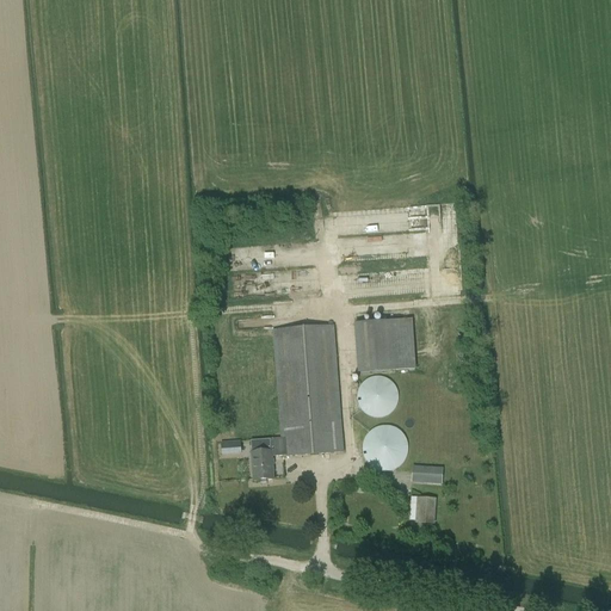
[(355,325),(358,375),(415,370),(412,320),(355,325)]
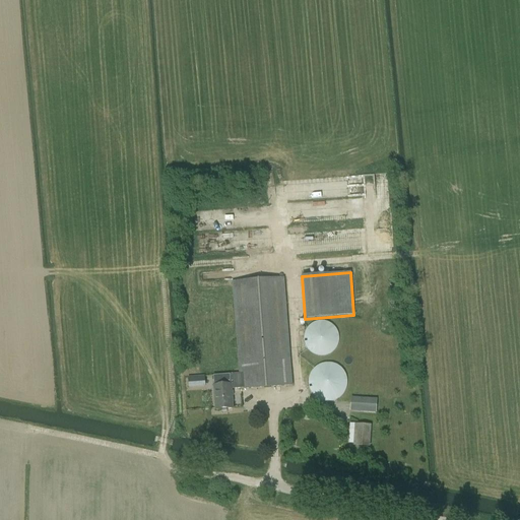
[(239,374),(231,375),(214,376),(214,385),(215,410),(233,408),(232,389),(240,388),(240,389),(293,386),(284,278),(232,281),(239,374)]
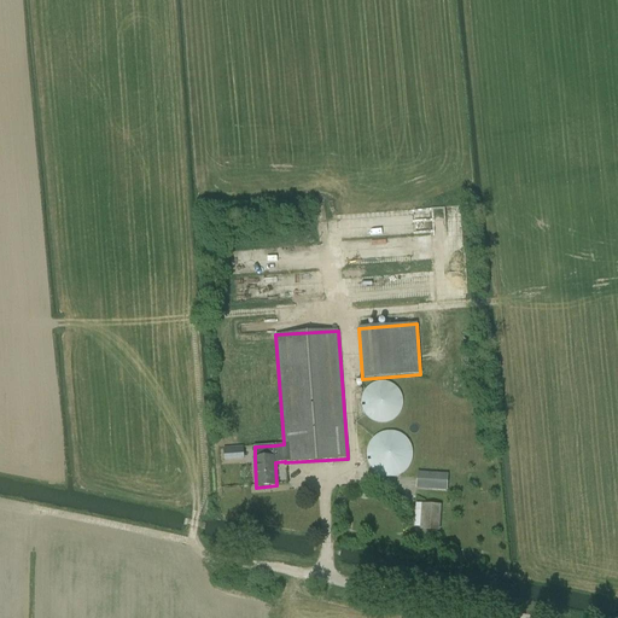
[(379,383),(373,384),(369,386),(366,390),(362,395),(361,401),(362,408),(365,414),(368,418),(373,421),(378,424),(385,424),(390,423),(395,419),(400,415),(401,412),(402,404),(402,398),(400,394),(396,388),(390,384),(384,382),(379,383)]
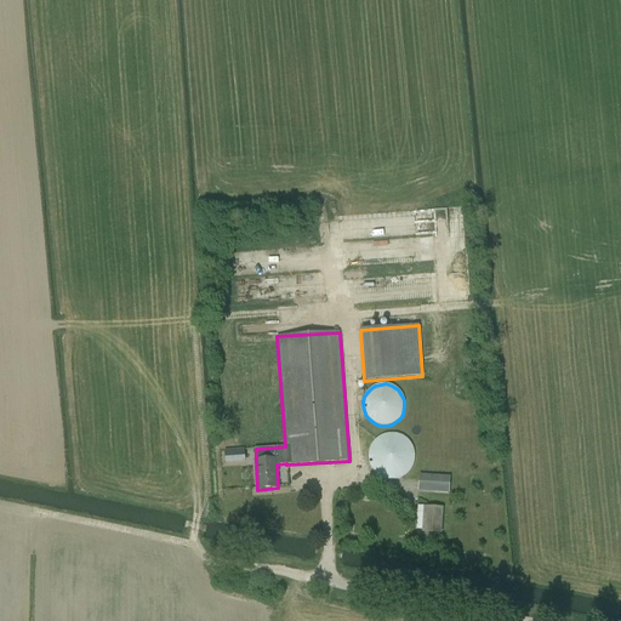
[(379,438),(376,440),(372,444),(369,451),(369,459),(370,466),(374,471),(379,477),(385,479),(392,480),(399,479),(405,476),(410,471),(414,462),(414,455),(411,446),(405,439),(399,436),(391,434),(385,436),(379,438)]
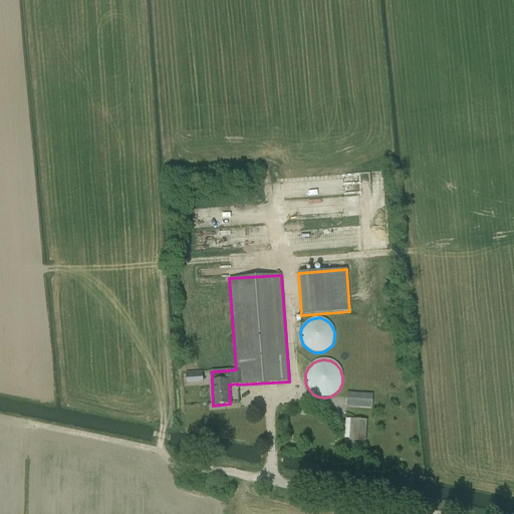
[(371,408),(372,396),(359,395),(359,407),(371,408)]
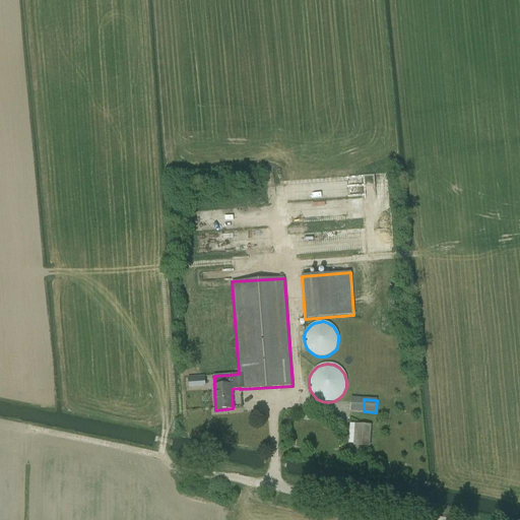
[(369,447),(370,426),(355,426),(354,431),(349,431),(348,444),(354,444),(354,446),(369,447)]
